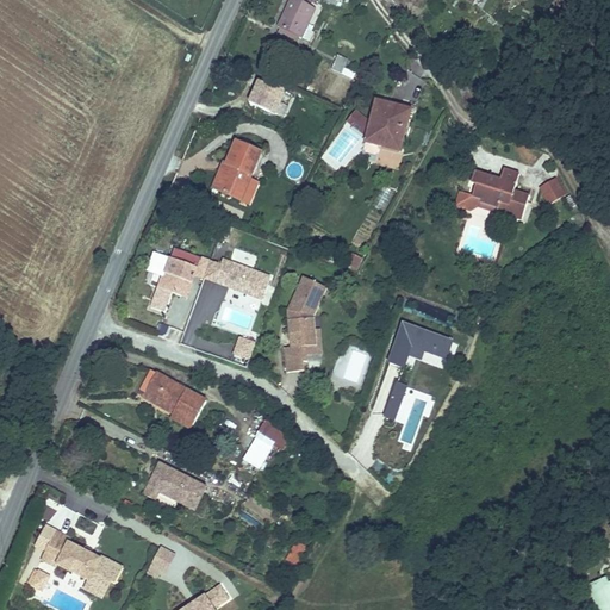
[(285,0),(279,12),(281,13),(299,23),(304,25),(310,14),(316,0),(285,0)]
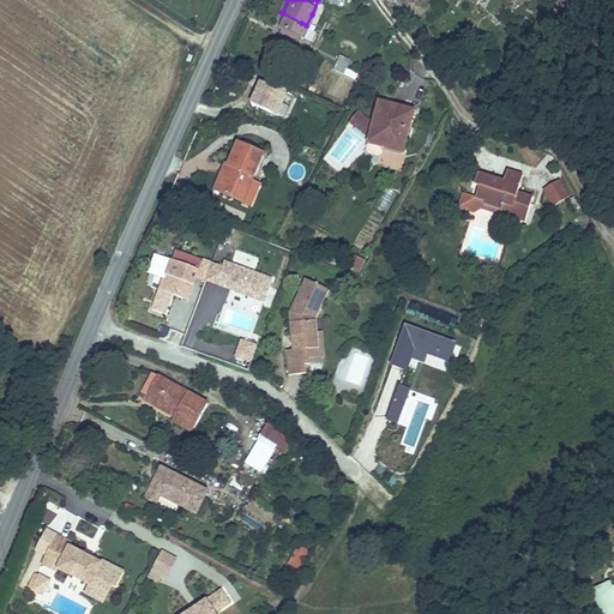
[(301,23),(283,13),(280,22),(298,30),(301,23)]
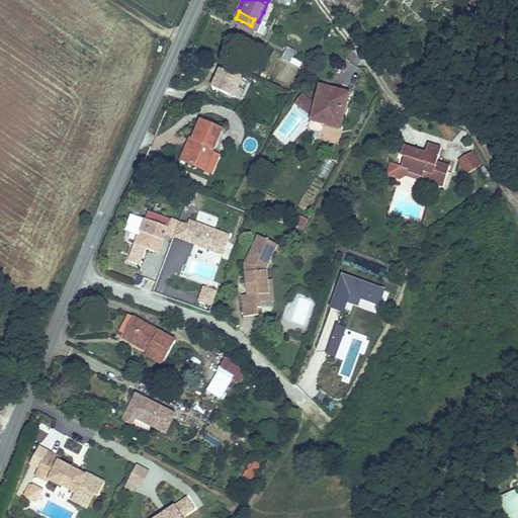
[(269,15),(263,12),(258,21),(265,23),(269,15)]
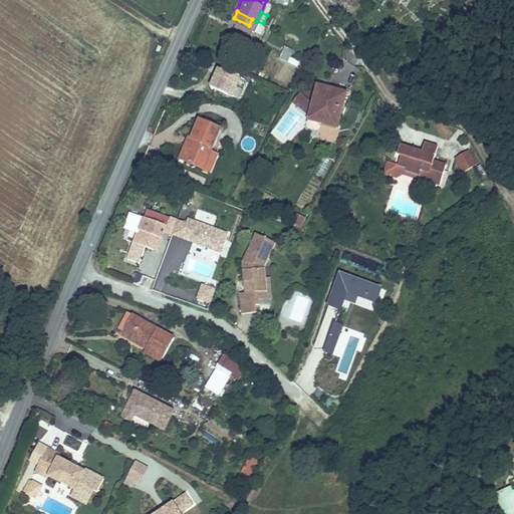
[(280,50),(289,54),(295,41),(286,37),(280,50)]
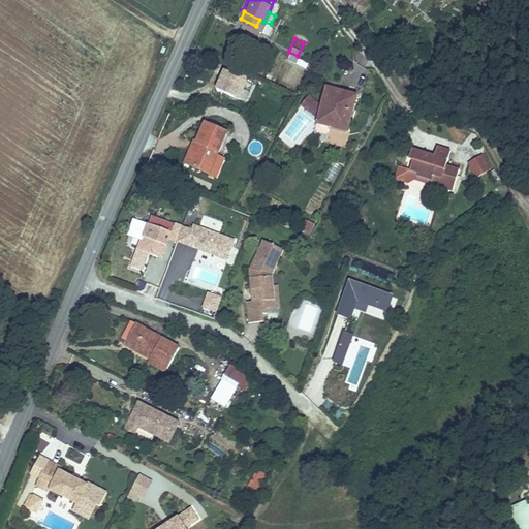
[(220,72),(216,93),(239,98),(238,102),(249,105),(255,81),(239,76),(220,72)]
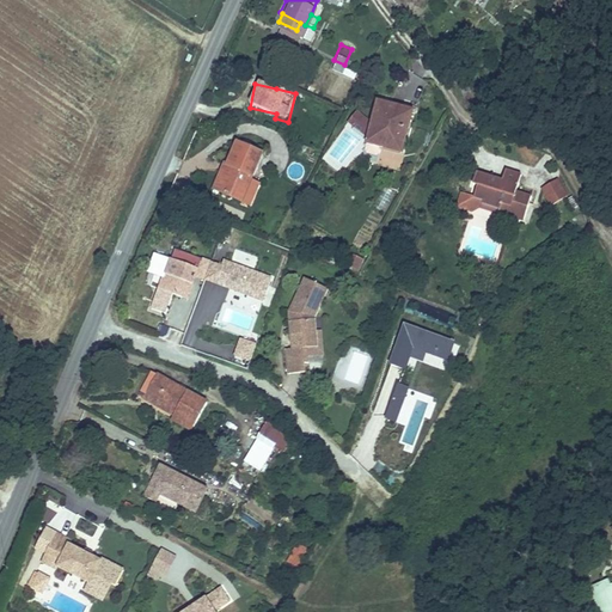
[(365,134),(403,146),(416,102),(378,91),(371,114),(356,101),(346,112),(367,128),(365,134)]
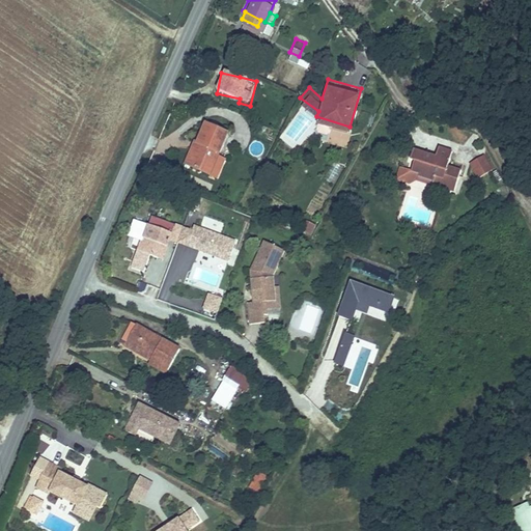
[(182,157),(210,169),(217,151),(227,126),(207,117),(199,135),(192,132),(182,157)]
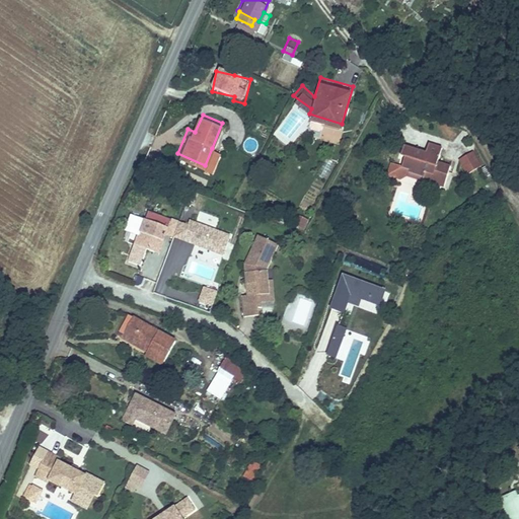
[(256,150),(256,141),(245,140),(245,150),(256,150)]
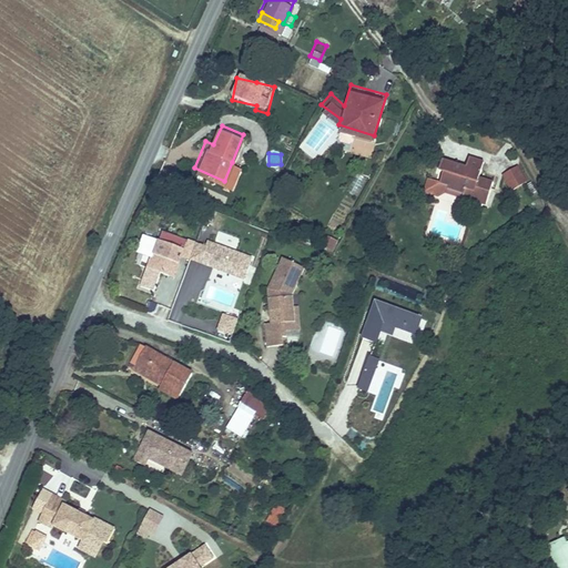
[(496,175),(495,174),(482,171),(486,158),(473,153),(468,162),(449,155),(448,158),(444,170),(450,172),(448,181),(453,183),(452,186),(466,191),(464,195),(488,202),(496,175)]
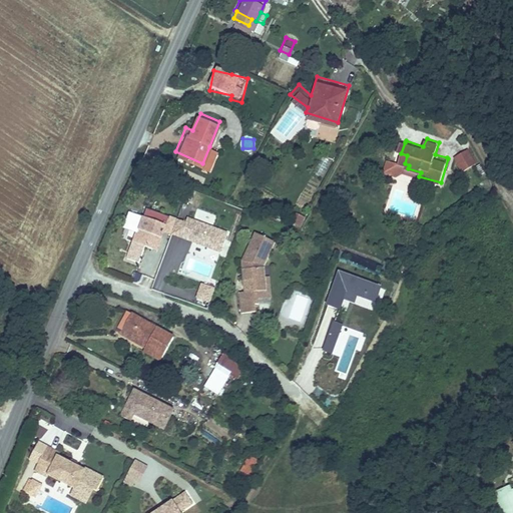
[(209,146),(202,163),(209,166),(216,149),(209,146)]
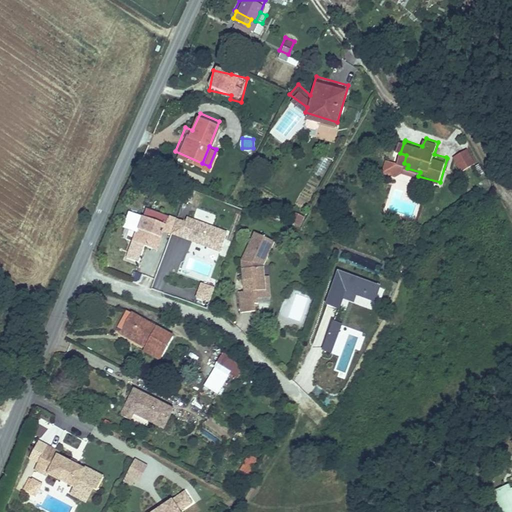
[(469,149),(452,158),(460,173),(477,164),(469,149)]
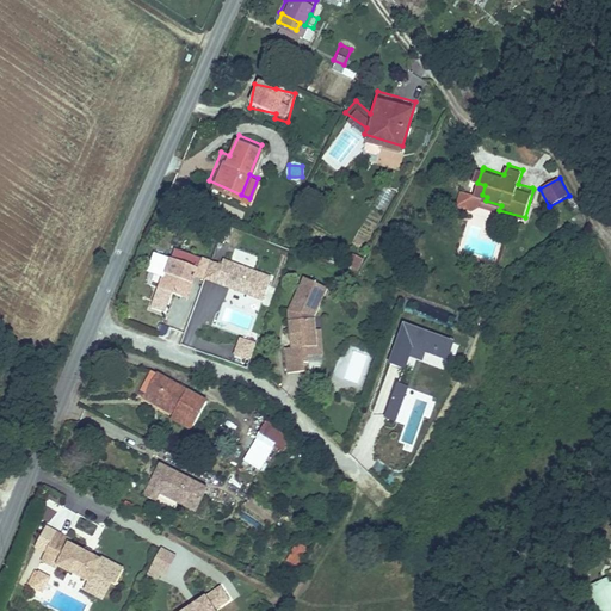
[(384,186),(375,205),(384,210),(394,191),(384,186)]
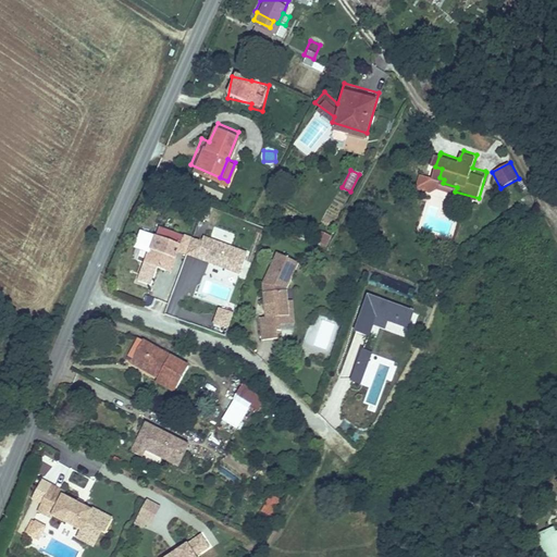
[(184,258),(246,275),(252,251),(202,237),(201,240),(159,229),(157,236),(139,232),(135,248),(147,251),(144,264),(180,274),(184,258)]
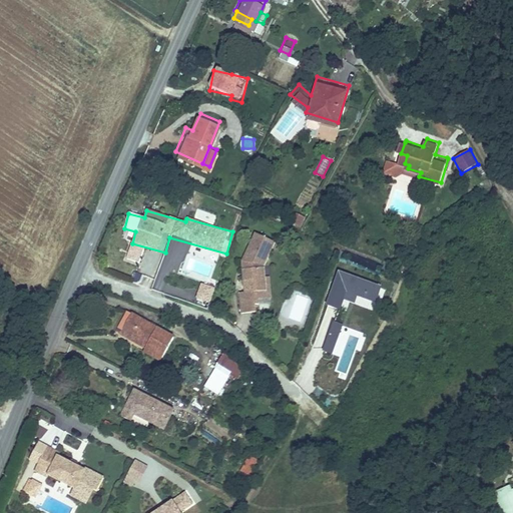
[(293,213),(290,224),(302,227),(305,216),(293,213)]
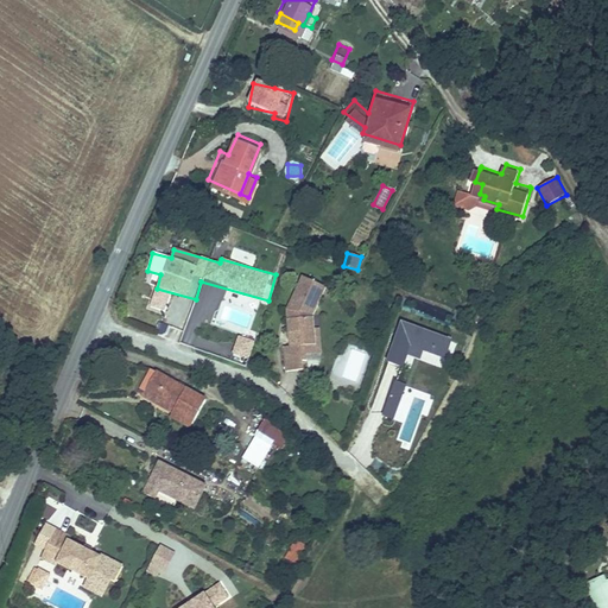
[(292,314),(316,271),(306,267),(292,301),(292,314)]
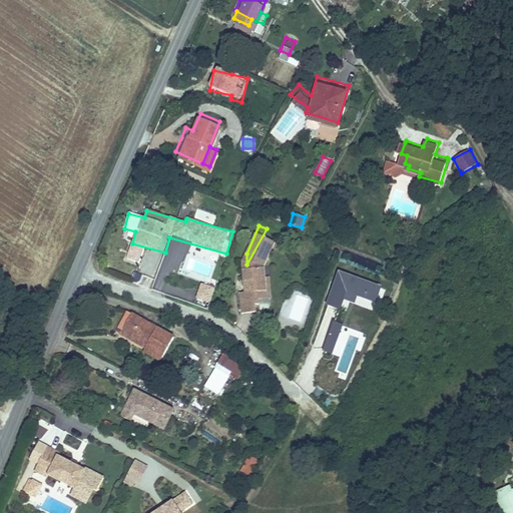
[(280,234),(267,228),(246,265),(247,282),(241,283),(241,305),(259,305),(259,297),(262,296),(263,288),(262,281),(271,281),(271,268),(270,254),(280,234)]
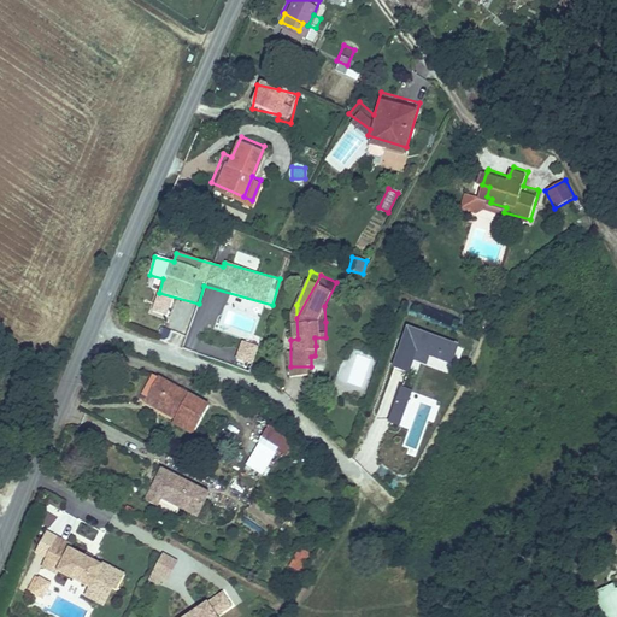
[(331,322),(325,322),(325,338),(315,338),(316,346),(331,346),(331,322)]
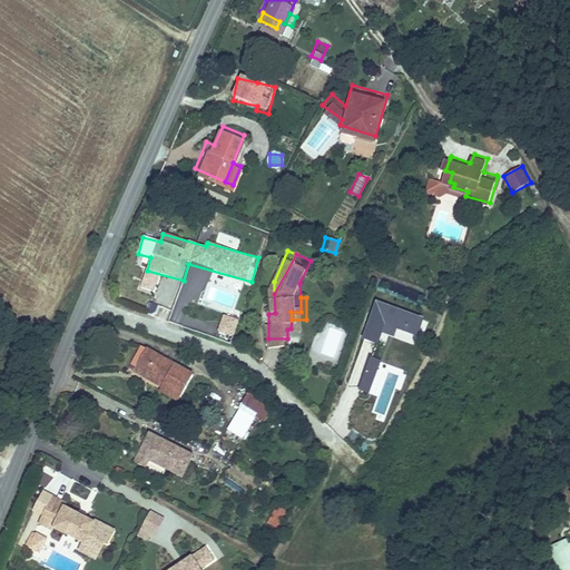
[(393,337),(395,331),(419,337),(424,318),(374,303),(363,341),(380,345),(383,334),(393,337)]
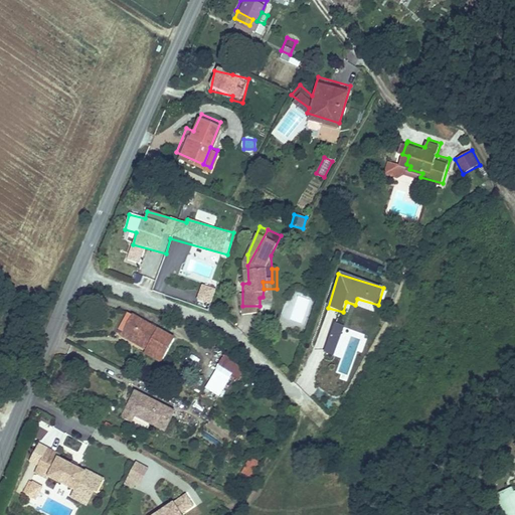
[(211,306),(215,289),(201,285),(196,303),(211,306)]
